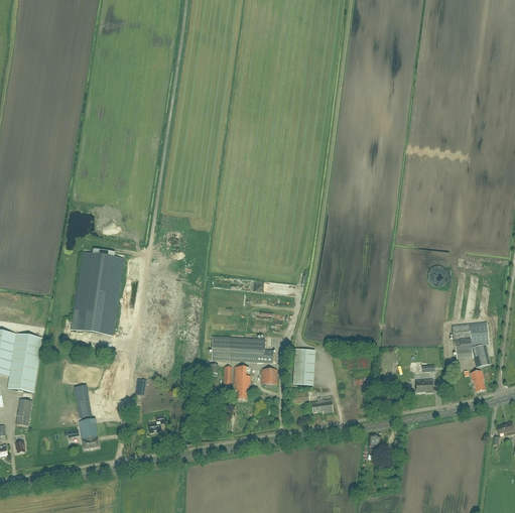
[(181,250),(180,231),(163,231),(163,251),(181,250)]
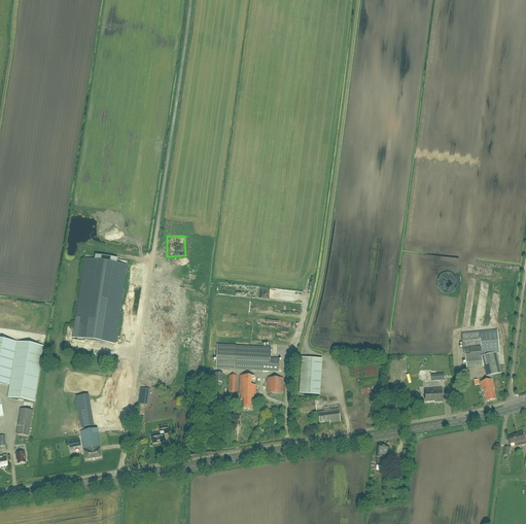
[(72,335),(115,341),(126,262),(117,260),(118,256),(112,255),(111,258),(102,257),(103,253),(96,252),(95,257),(83,255),(79,291),(77,291),(72,335)]
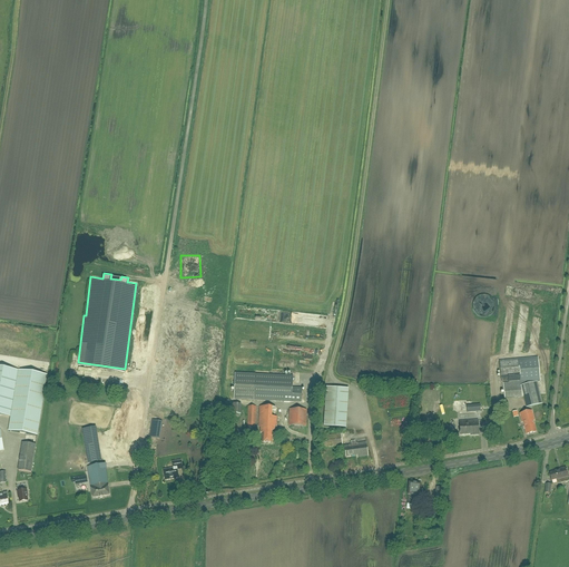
[(519,379),(519,381),(535,379),(536,379),(539,379),(537,354),(498,359),(500,379),(507,378),(507,380),(511,379),(519,379)]
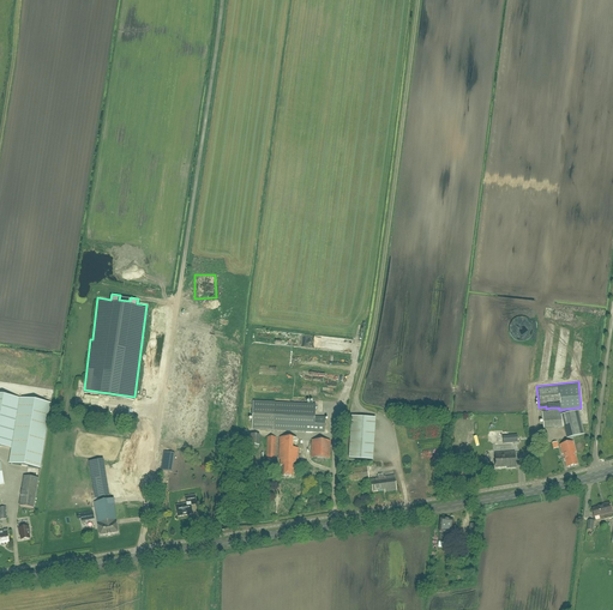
[(38,465),(49,400),(0,392),(0,442),(11,445),(8,460),(38,465)]
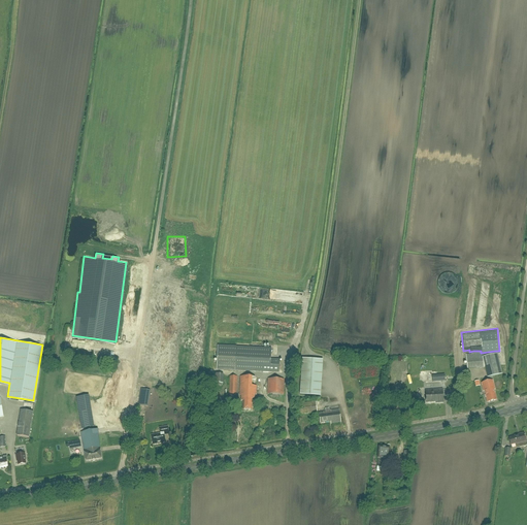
[(278,357),(269,356),(269,347),(217,343),(216,367),(277,369),(278,357)]
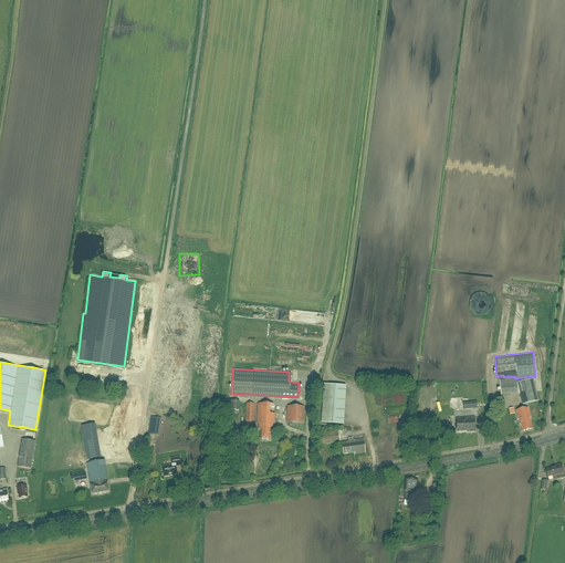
[(516,392),(515,381),(515,378),(515,376),(508,376),(503,377),(499,377),(500,393),(516,392)]
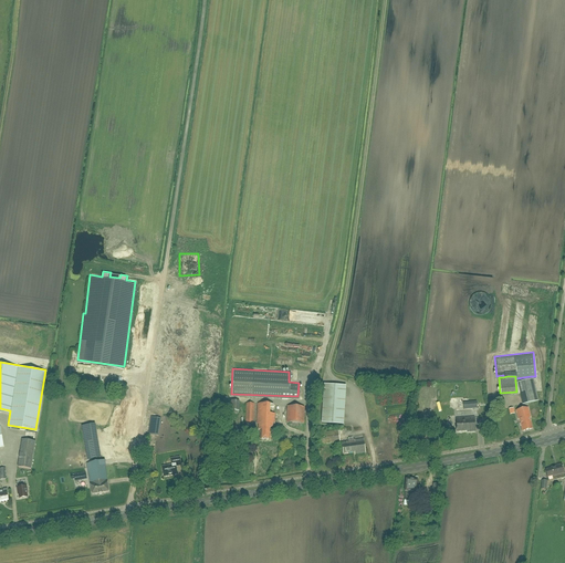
[(346,384),(324,383),(321,421),(343,424),(346,384)]
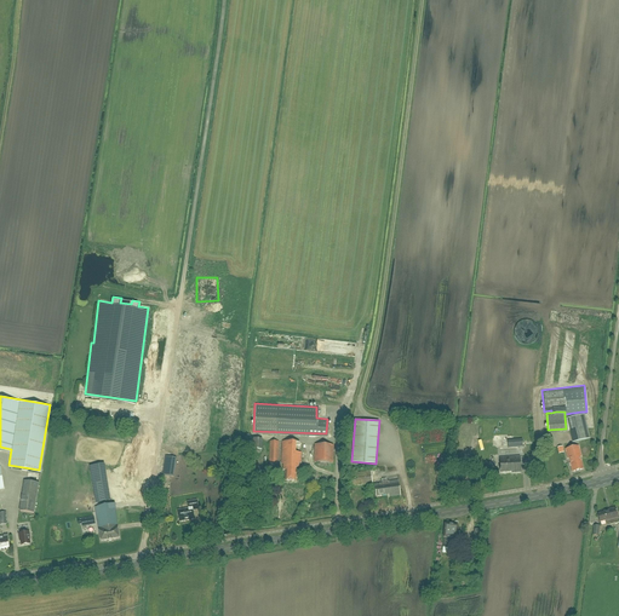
[(261,448),(261,437),(246,436),(245,447),(261,448)]
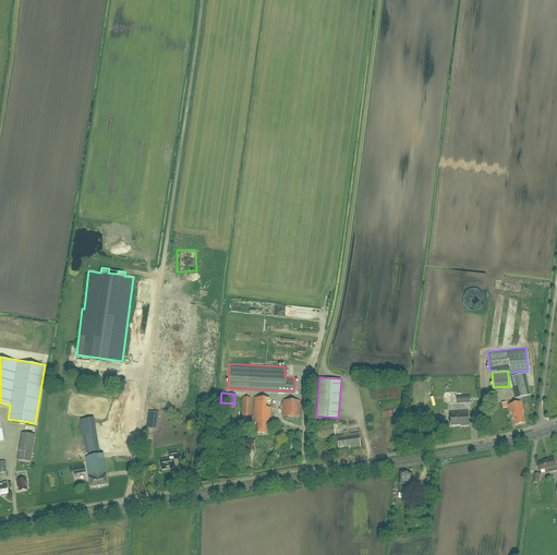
[(270,401),(270,396),(253,396),(252,415),(254,415),(254,421),(256,421),(255,431),(265,431),(266,419),(267,419),(268,414),(269,414),(269,406),(268,406),(268,401),(270,401)]
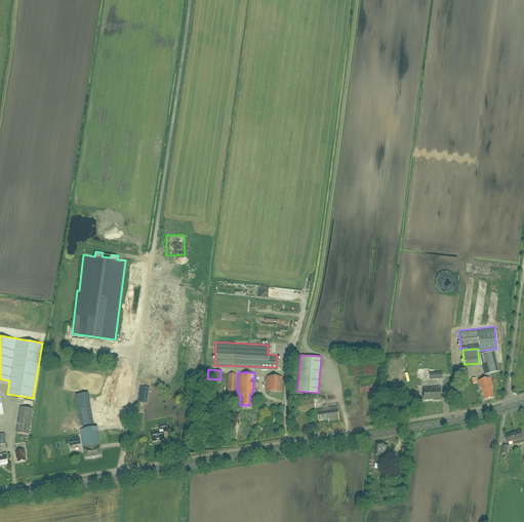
[(281,390),(281,374),(266,374),(266,390),(281,390)]
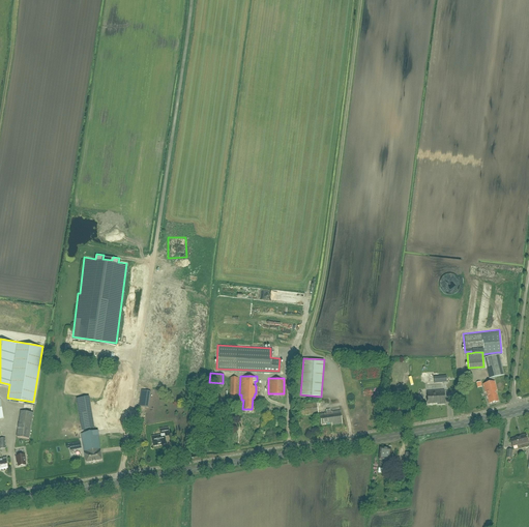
[(497,399),(495,388),(496,388),(493,379),(481,381),(483,390),(485,389),(488,402),(497,399)]
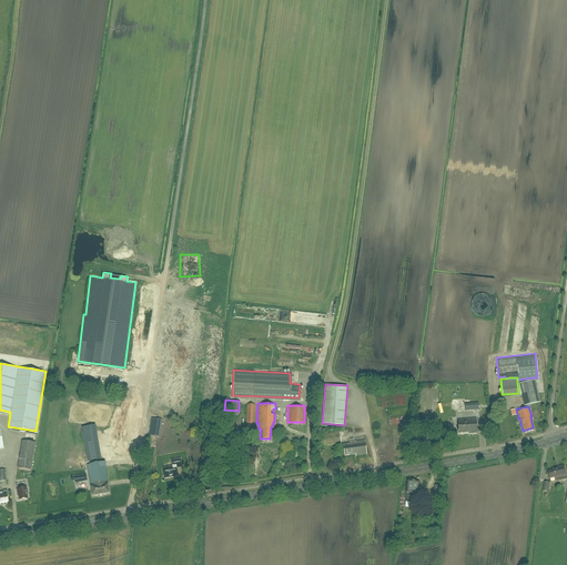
[(476,431),(475,415),(456,417),(457,431),(468,430),(468,431),(476,431)]
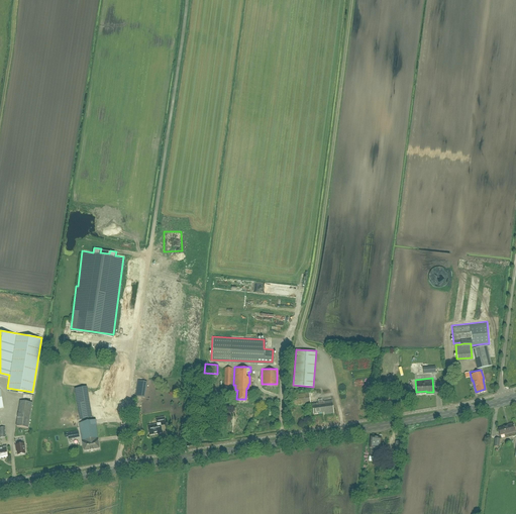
[(134,394),(143,396),(145,380),(137,379),(134,394)]
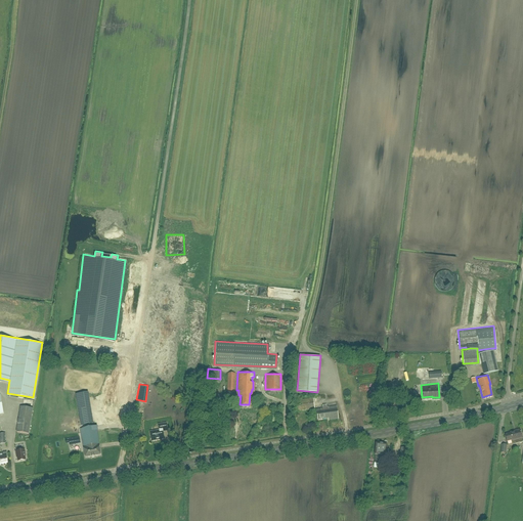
[(80,424),(89,423),(83,391),(75,392),(80,424)]
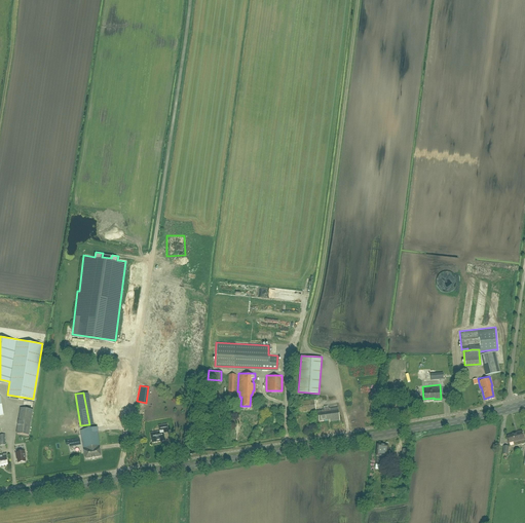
[(295,411),(314,409),(313,398),(293,400),(295,411)]
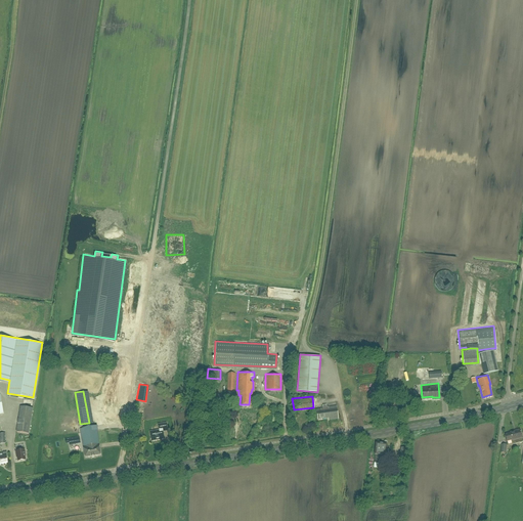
[(325,404),(325,402),(321,402),(322,406),(315,407),(316,418),(328,416),(328,418),(337,417),(335,403),(325,404)]
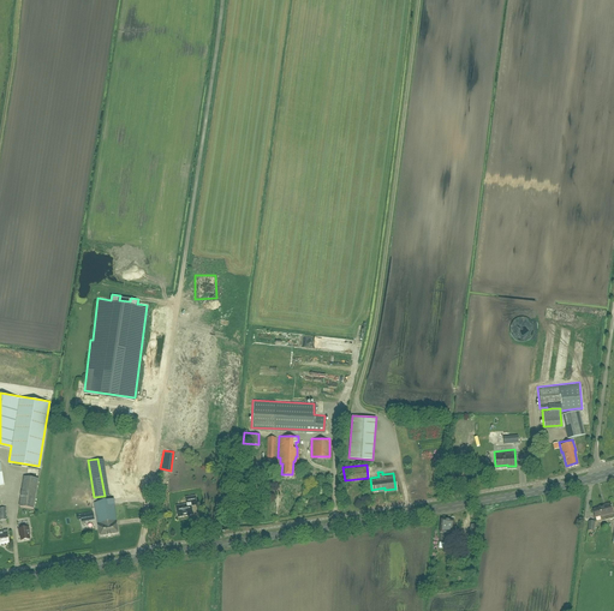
[(33,507),(37,477),(23,474),(18,504),(33,507)]
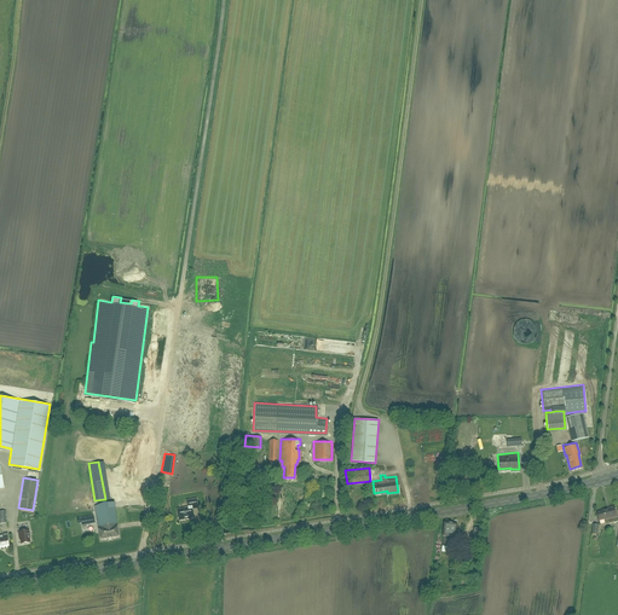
[(178,517),(192,515),(191,506),(197,505),(195,497),(186,499),(188,505),(177,508),(178,517)]
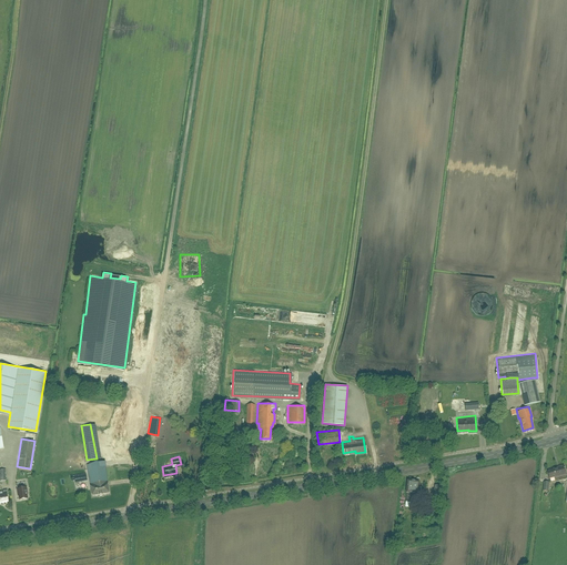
[(98,493),(102,493),(102,492),(109,491),(105,476),(107,476),(103,460),(85,462),(91,494),(98,493)]
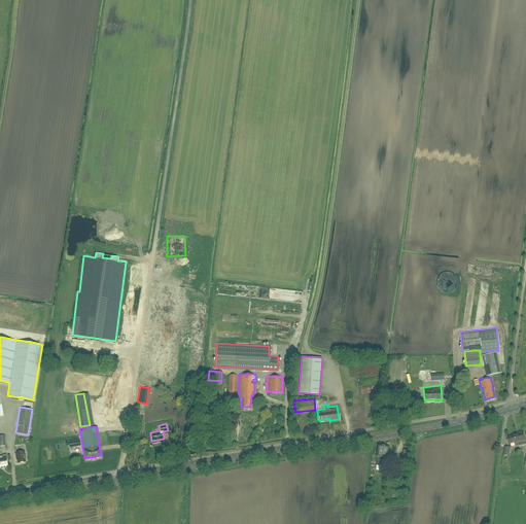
[(514,442),(524,439),(522,429),(512,432),(512,433),(506,434),(507,442),(514,441),(514,442)]
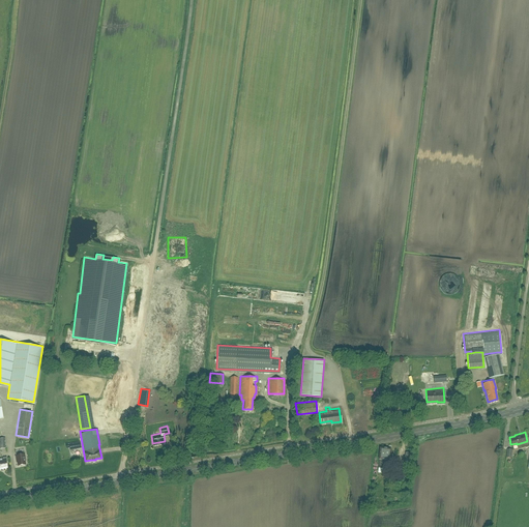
[(528,440),(527,441),(517,444),(518,447),(528,443),(528,447),(527,466),(528,466),(528,440)]
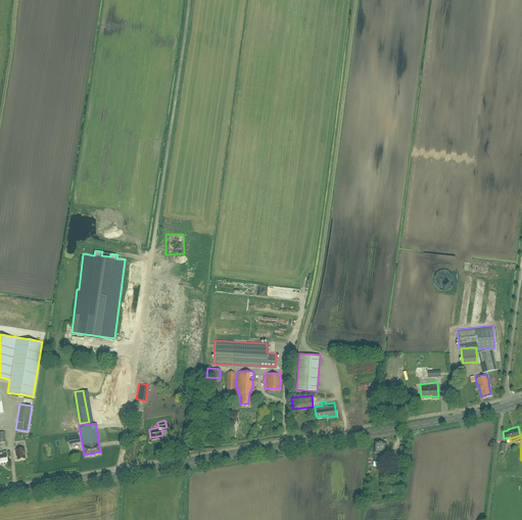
[(384,453),(385,441),(374,440),(373,452),(373,460),(380,461),(381,453),(384,453)]
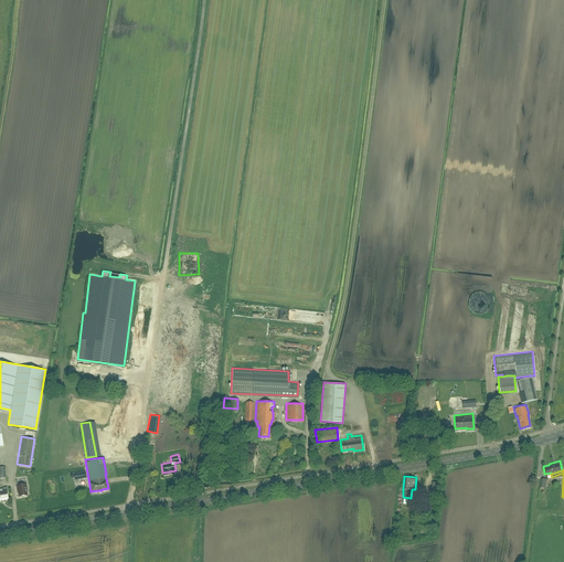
[(27,489),(25,483),(16,484),(17,488),(18,495),(27,494),(25,489),(27,489)]
